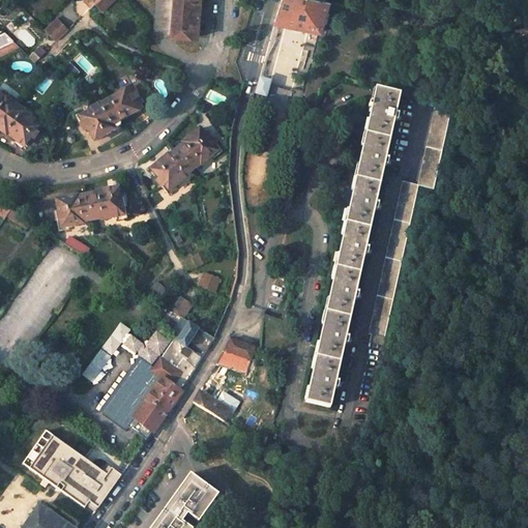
[(96,0),(95,1),(101,8),(110,0),(96,0)]
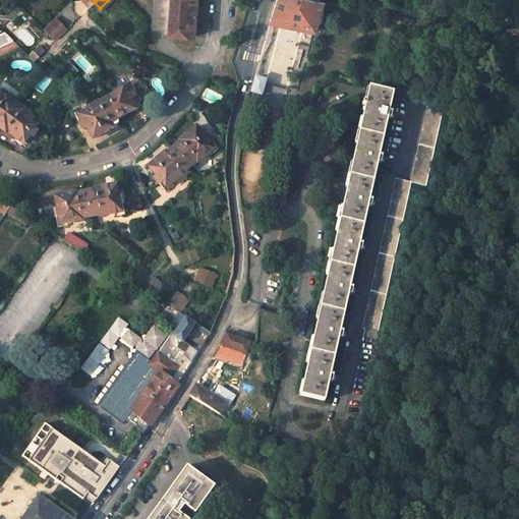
[(172,0),(170,32),(195,34),(197,0),(172,0)]
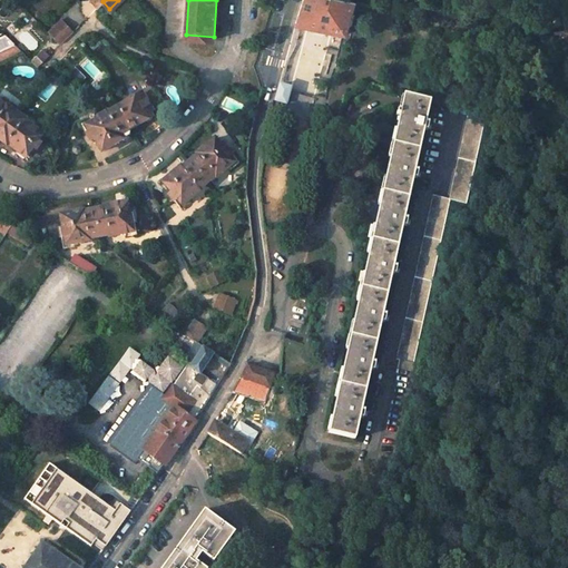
[(303,0),(297,22),(303,23),(309,25),(345,35),(354,0),(303,0)]
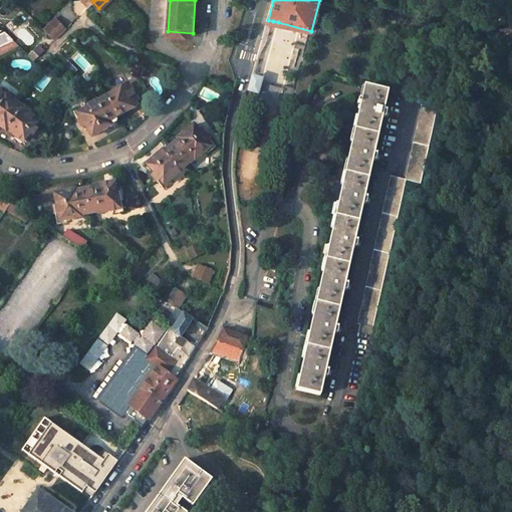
[(337,4),(336,10),(338,12),(349,14),(350,7),(337,4)]
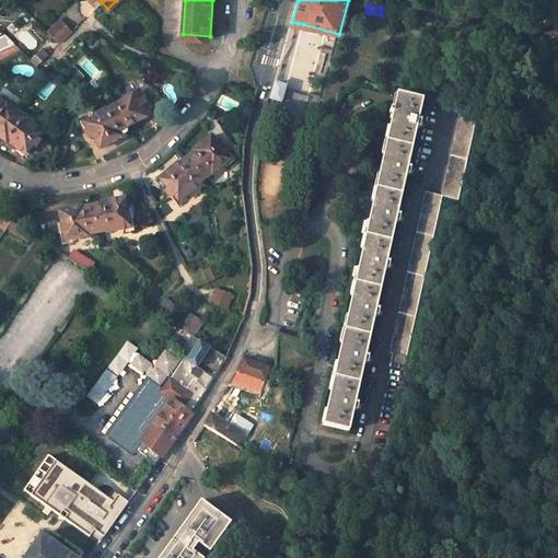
[(60,16),(47,30),(58,41),(71,28),(60,16)]
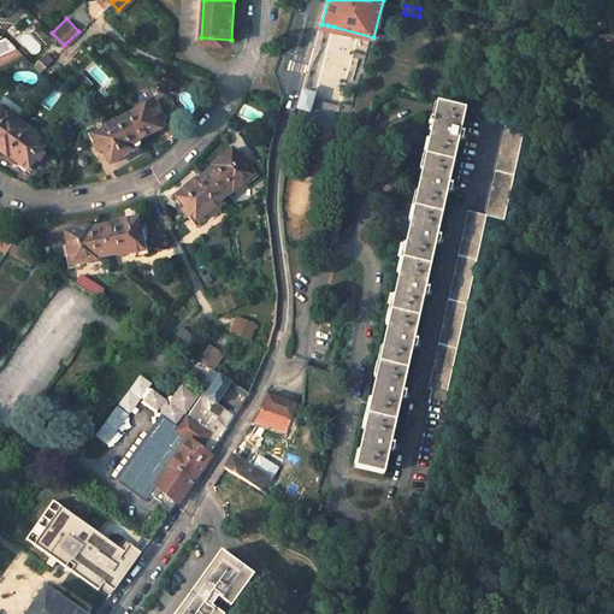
[(613,33),(598,35),(598,33),(583,35),(584,43),(613,49),(613,33)]
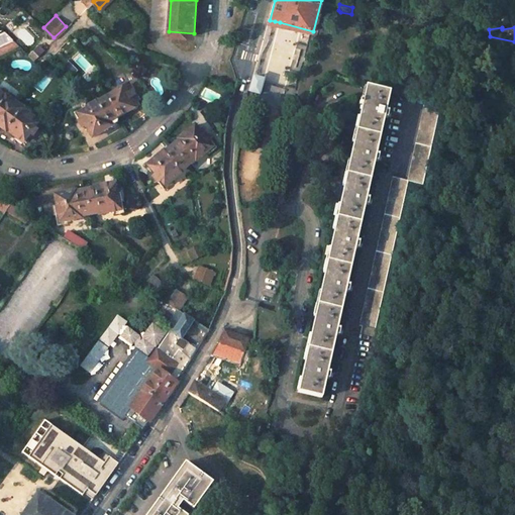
[(43,48),(37,42),(27,52),(33,58),(43,48)]
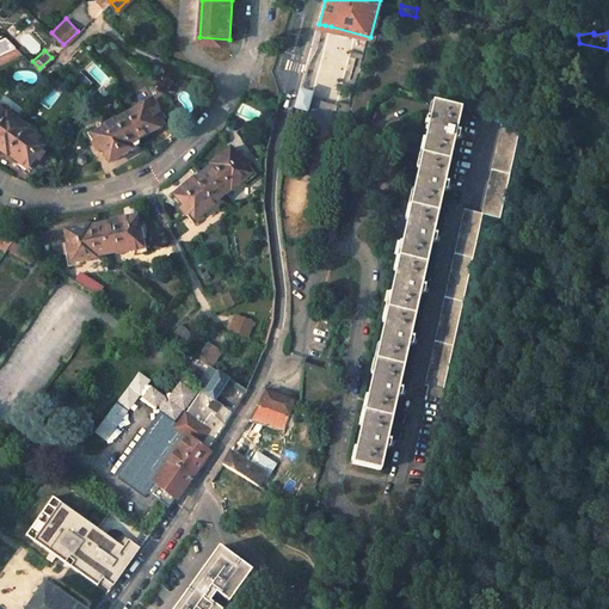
[(96,80),(84,68),(77,75),(88,87),(96,80)]
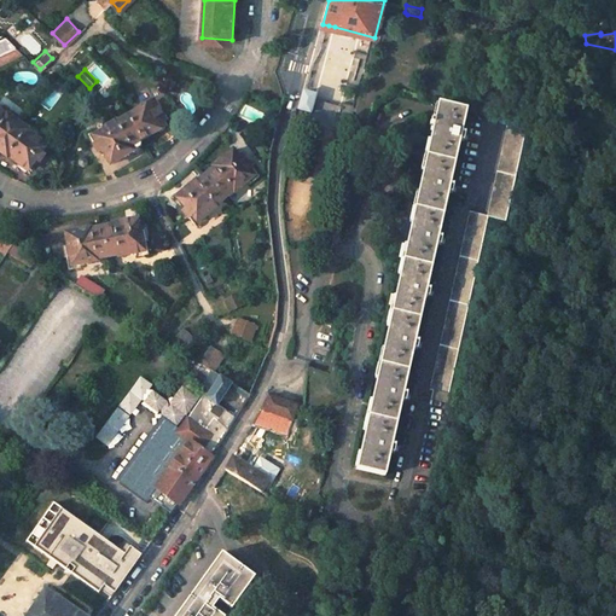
[(298,108),(312,111),(317,92),(308,89),(303,88),(298,108)]
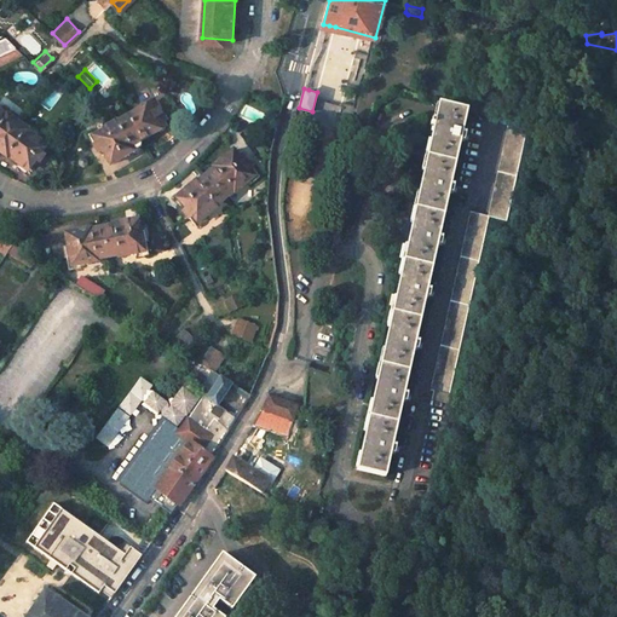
[(351,122),(356,104),(347,102),(345,101),(340,119),(351,122)]
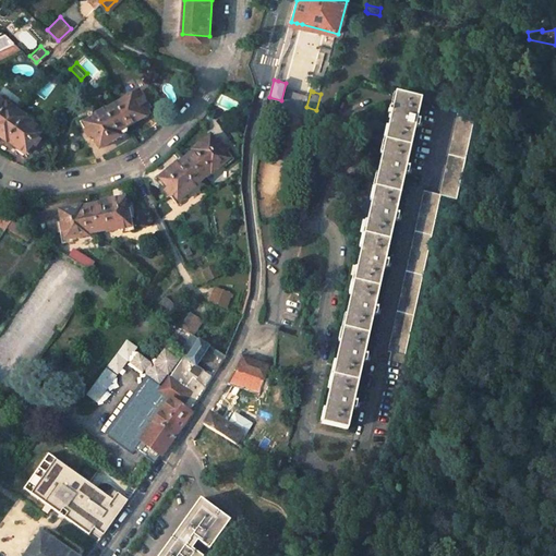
[(130,123),(143,116),(141,110),(150,105),(143,92),(133,98),(131,94),(118,101),(130,123)]
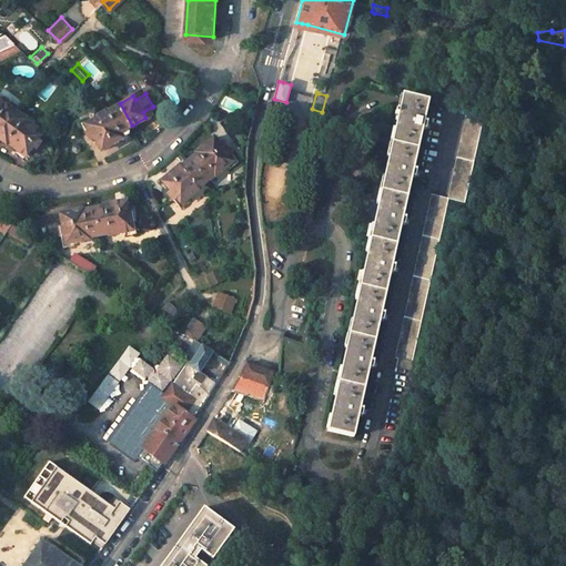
[(403,93),(330,430),(355,435),(430,99),(417,97),(403,93)]
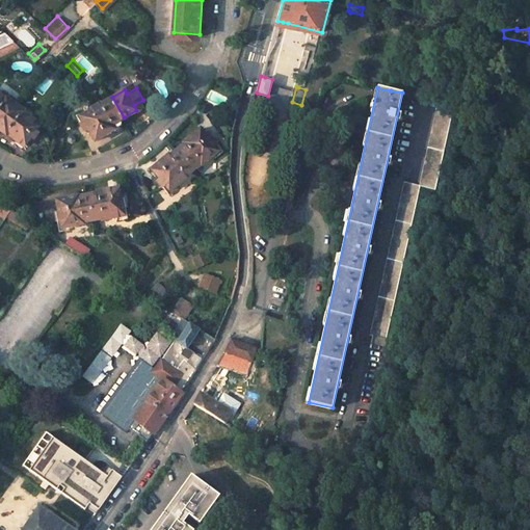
[(6,97),(0,91),(0,123),(16,102),(7,96),(6,97)]
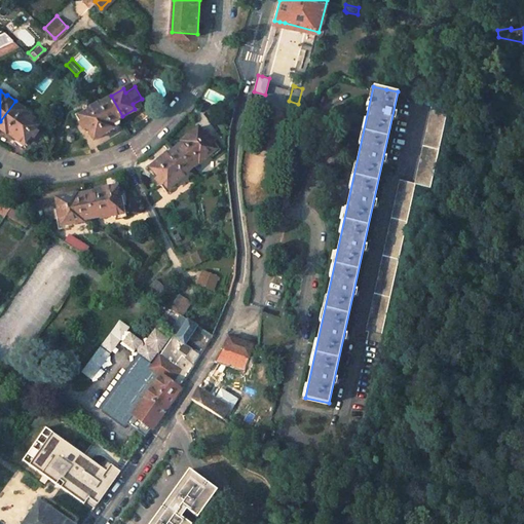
[(90,108),(81,113),(95,137),(115,125),(113,121),(122,116),(111,96),(102,102),(101,100),(89,107),(90,108)]
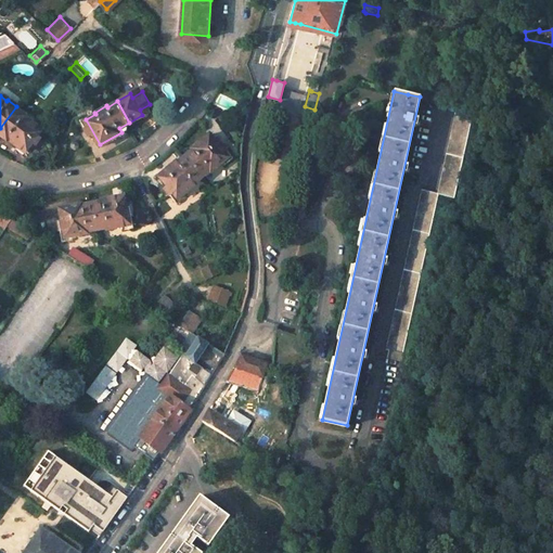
[(0,128),(0,133),(5,138),(8,137),(18,145),(22,141),(28,146),(42,128),(24,115),(25,113),(16,106),(0,128)]
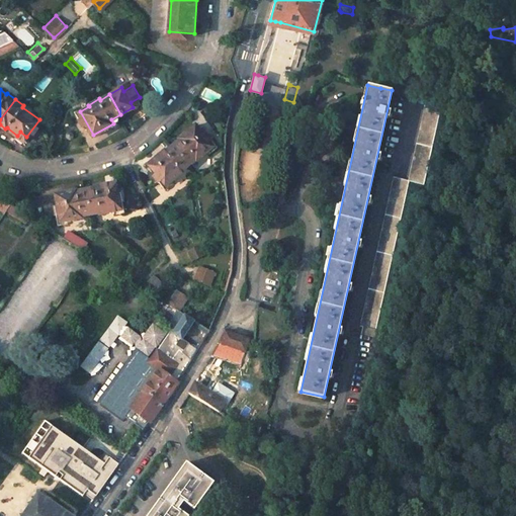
[(441,108),(426,105),(410,179),(425,182),(441,108)]
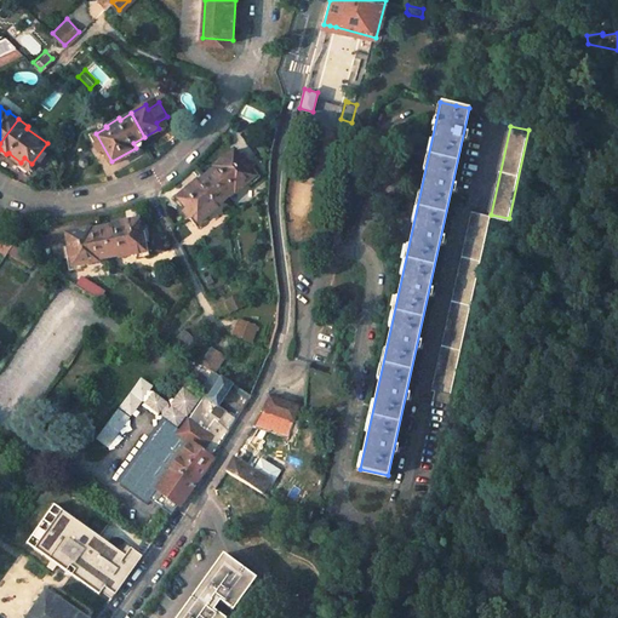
[(256,175),(238,153),(232,159),(227,154),(215,164),(217,165),(207,172),(227,195),(236,189),(238,190),(256,175)]
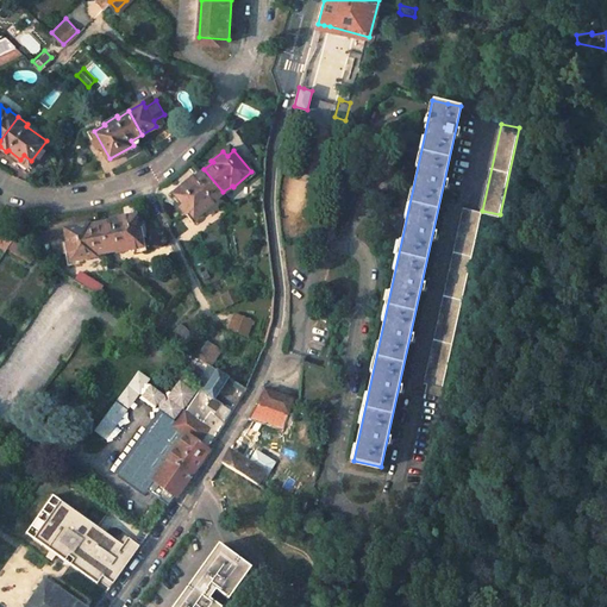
[(204,169),(196,176),(195,174),(182,185),(187,189),(179,196),(196,218),(216,201),(214,200),(223,192),(204,169)]
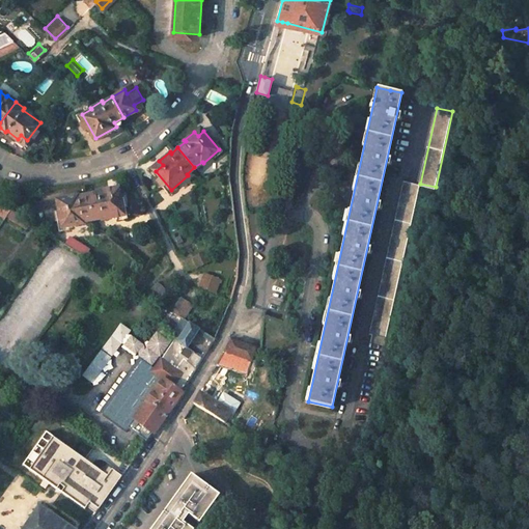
[(420,184),(405,179),(370,333),(374,334),(372,341),(384,343),(420,184)]
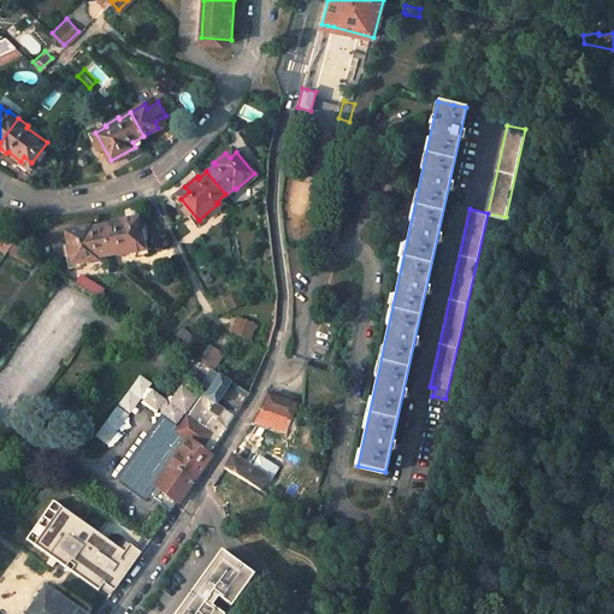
[(146,247),(140,220),(130,222),(129,216),(113,218),(114,220),(104,223),(110,253),(120,251),(120,253),(146,247)]
